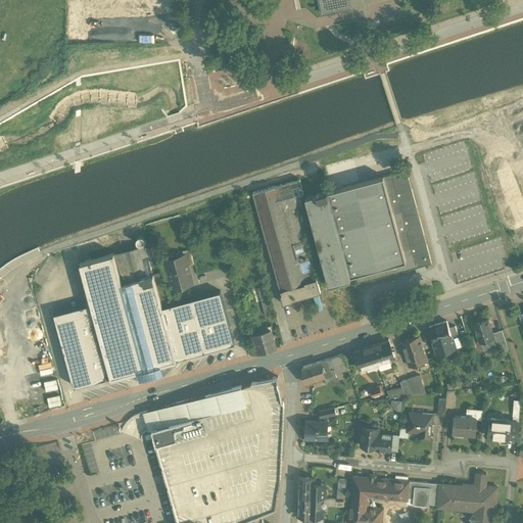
[(319,0),(322,13),(326,12),(351,7),(349,0),(319,0)]
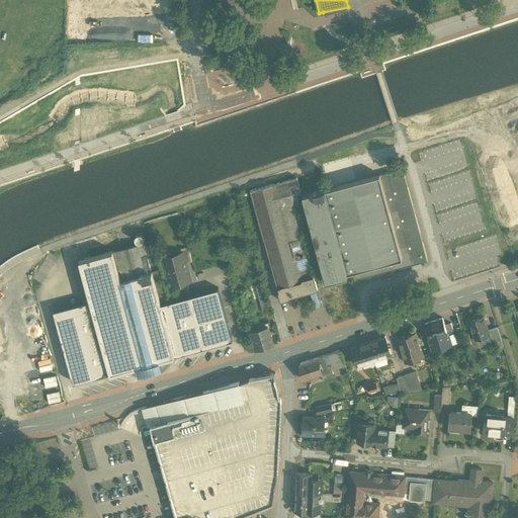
[(452,228),(435,159),(417,164),(434,233),(452,228)]
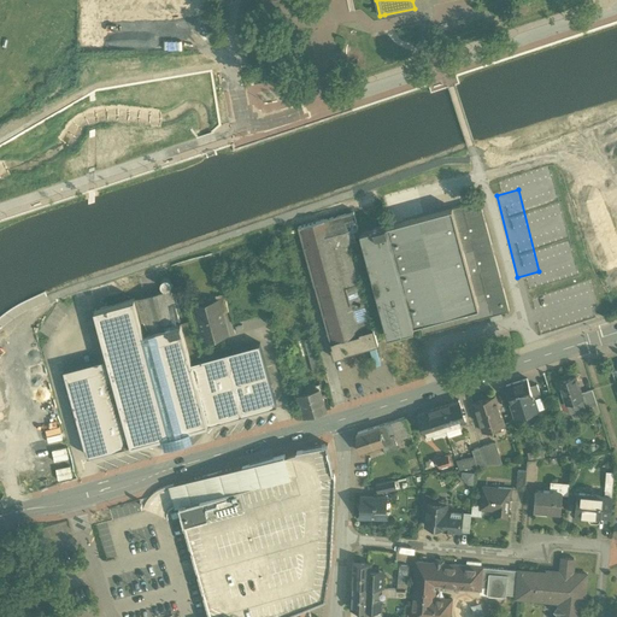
[(480,200),(386,225),(404,292),(412,324),(413,324),(419,323),(422,334),(509,311),(480,200)]
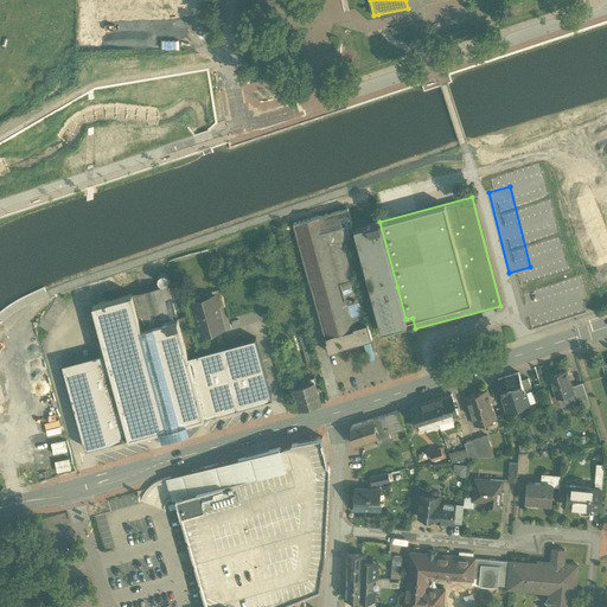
[(379,222),(353,228),(371,294),(397,287),(379,222)]
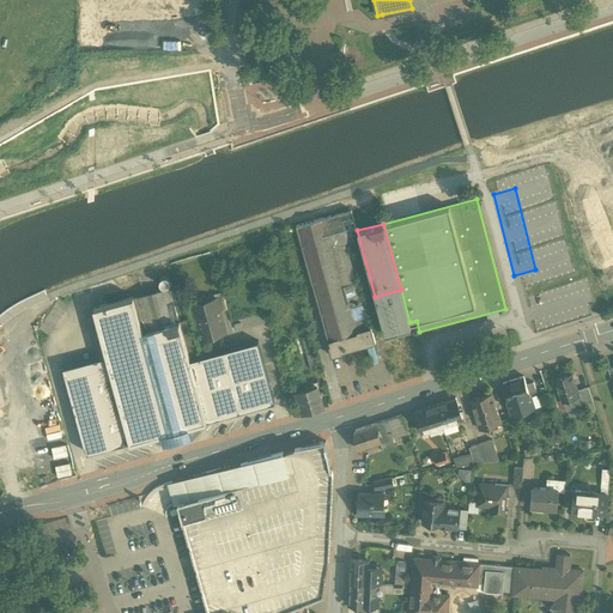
[(161,279),(159,281),(159,284),(161,285),(163,287),(165,287),(168,286),(170,284),(170,281),(170,279),(169,278),(167,275),(164,275),(162,277),(161,279)]
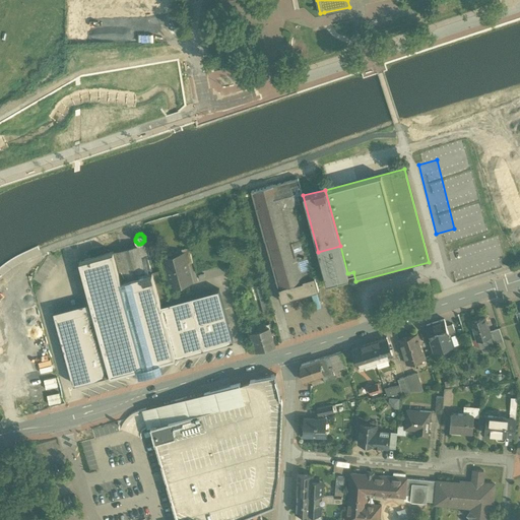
[(144,243),(113,252),(118,271),(122,285),(132,282),(131,278),(152,272),(151,269),(150,269),(146,254),(147,253),(144,243)]
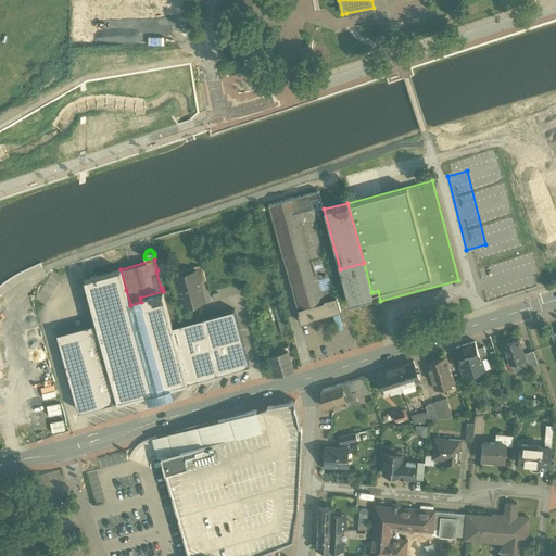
[(364,263),(340,269),(349,302),(373,297),(371,292),(364,263)]
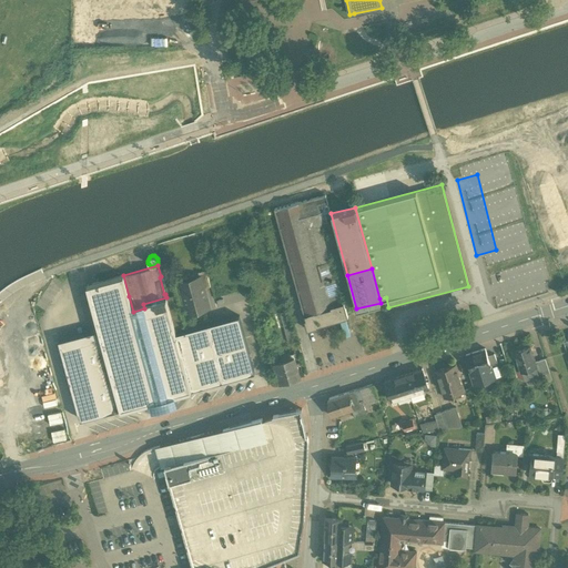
[(210,286),(206,270),(199,272),(200,277),(201,277),(203,287),(210,286)]
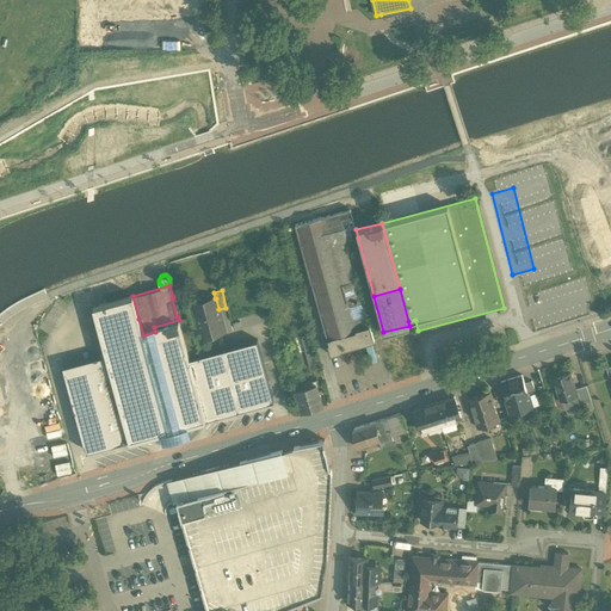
[(139,319),(133,296),(93,306),(107,357),(130,439),(168,429),(143,335),(139,319)]
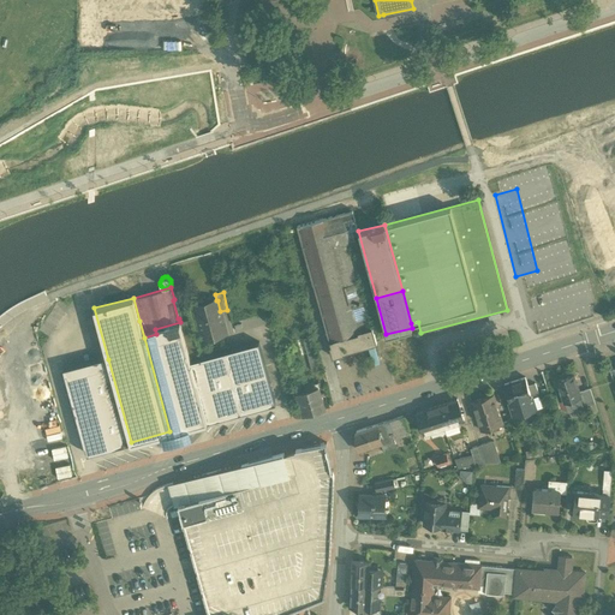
[(216,300),(195,306),(204,339),(226,333),(220,311),(218,300),(216,300)]
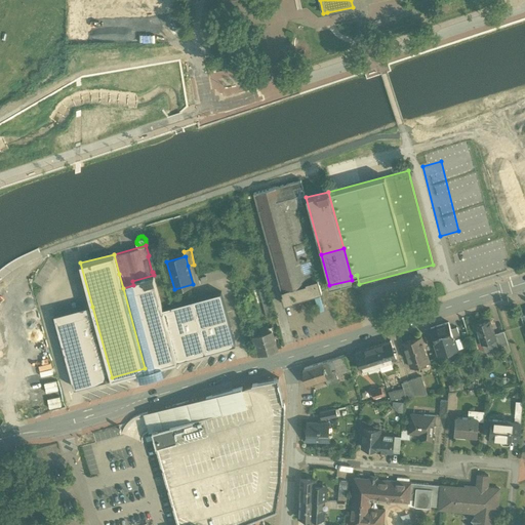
[(154,275),(132,281),(133,285),(155,366),(176,360),(163,310),(154,275)]
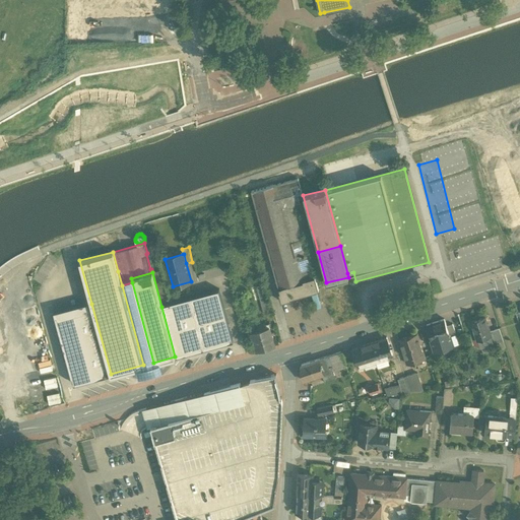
[(122,285),(143,365),(148,364),(153,363),(132,282),(122,285)]
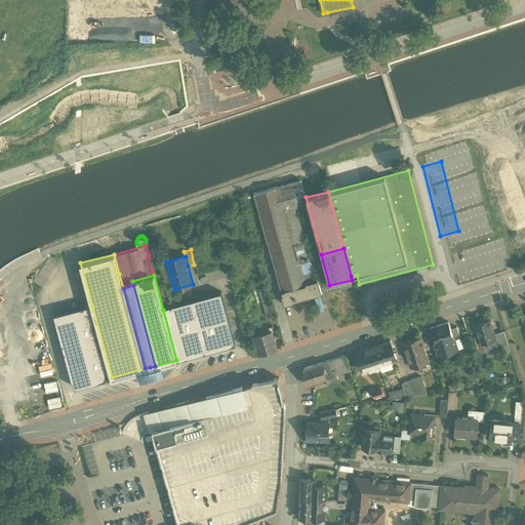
[(266,287),(254,289),(260,318),(272,316),(266,287)]
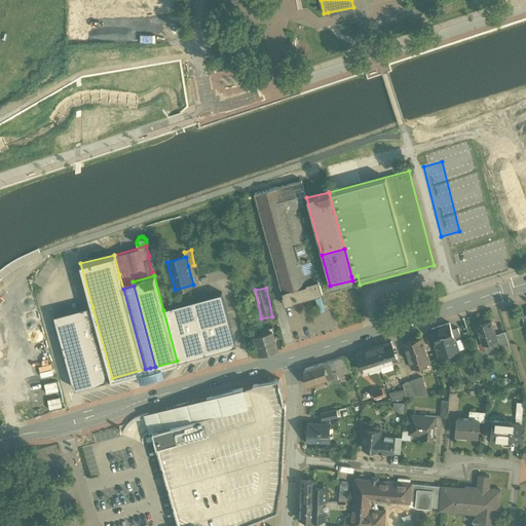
[(163,310),(177,361),(236,345),(222,295),(163,310)]
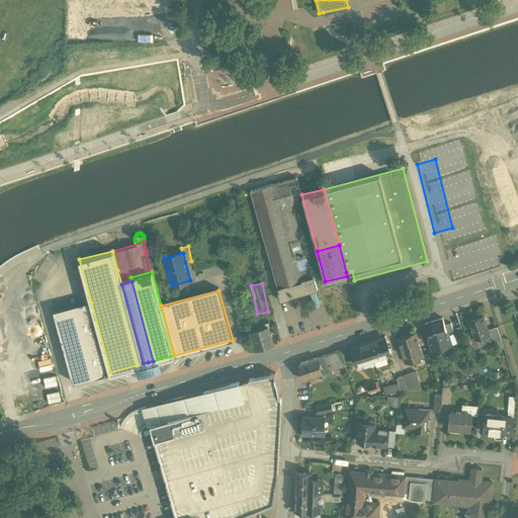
[(74,382),(110,372),(91,303),(54,313),(74,382)]
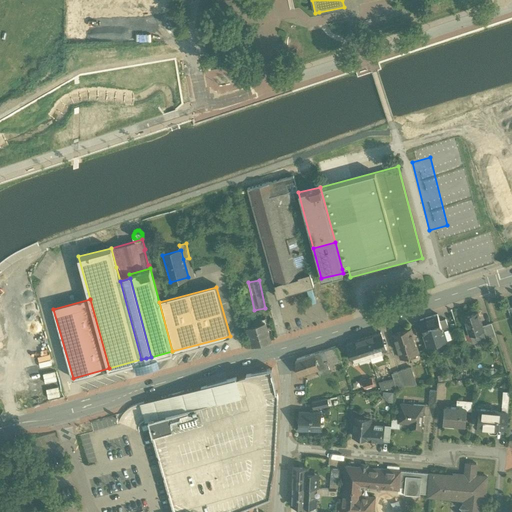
[(477,312),(463,316),(469,335),(470,334),(473,343),(485,339),(483,331),(483,330),(482,326),(477,312)]
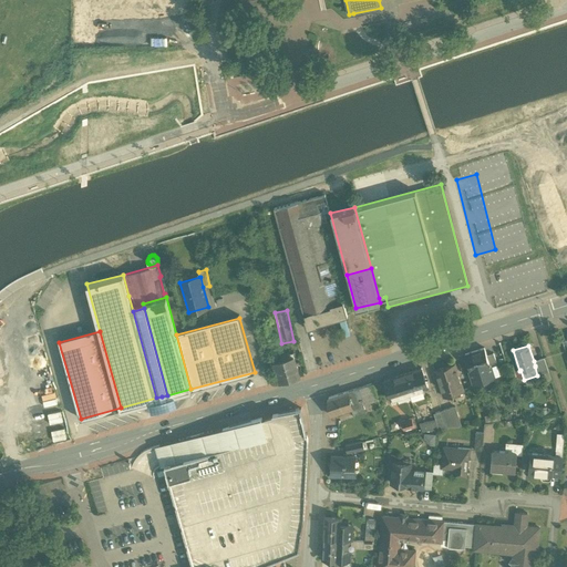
[(484,348),(465,354),(474,383),(483,380),(480,371),(482,371),(485,379),(493,377),(490,366),(486,356),(484,348)]
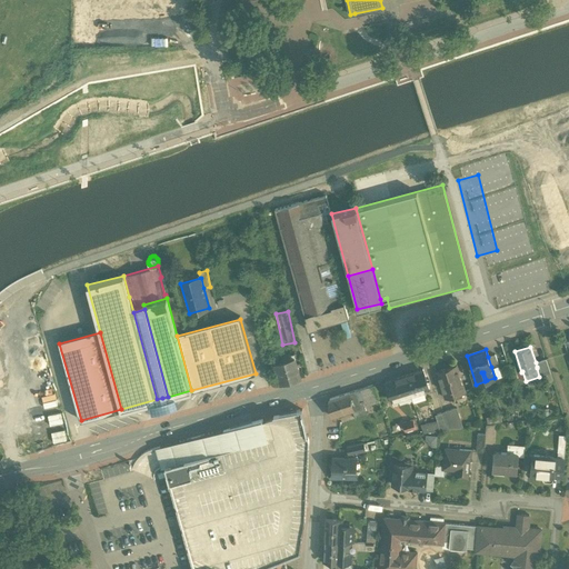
[(271,360),(278,383),(301,377),(295,355),(271,360)]
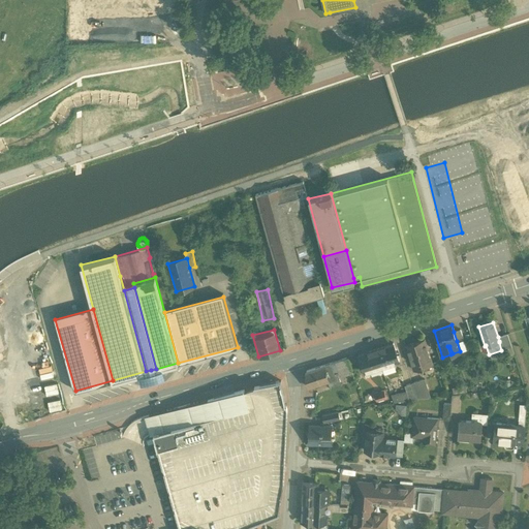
[(460,330),(454,332),(457,341),(463,339),(460,330)]
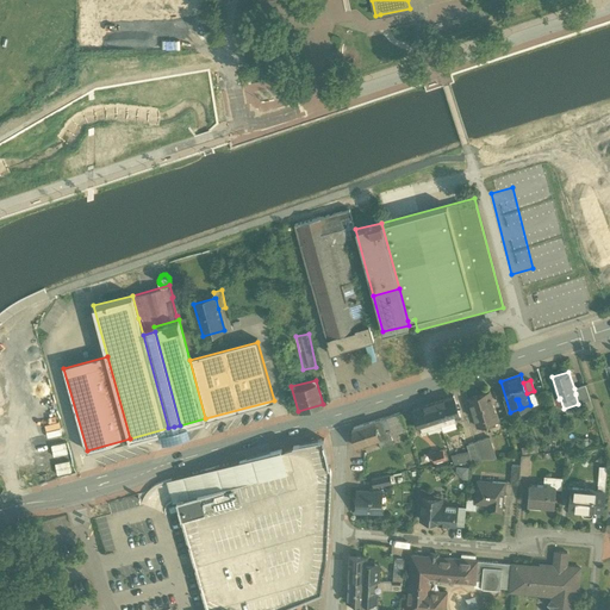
[(585,385),(578,387),(583,402),(590,399),(585,385)]
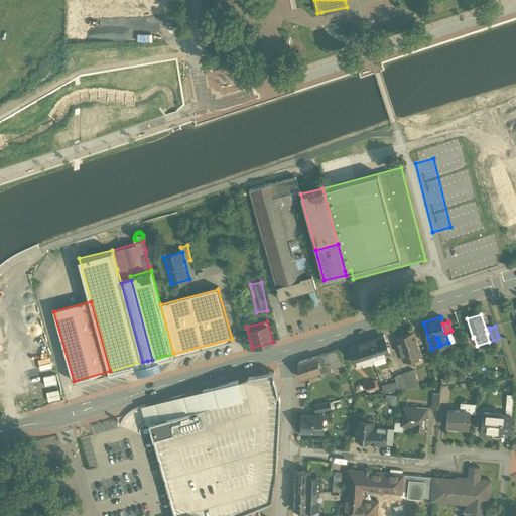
[(413,331),(396,337),(404,362),(421,356),(413,331)]
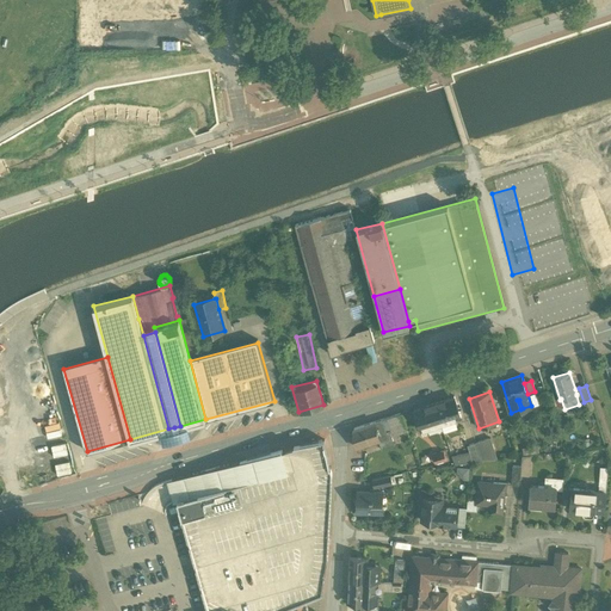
[(454,396),(434,402),(440,424),(461,418),(454,396)]
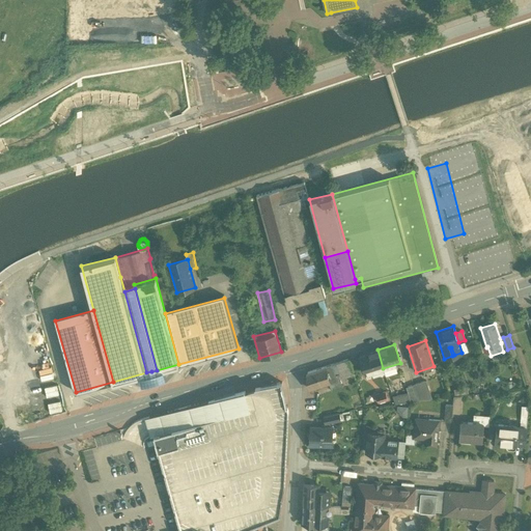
[(378,350),(359,356),(365,374),(383,368),(378,350)]
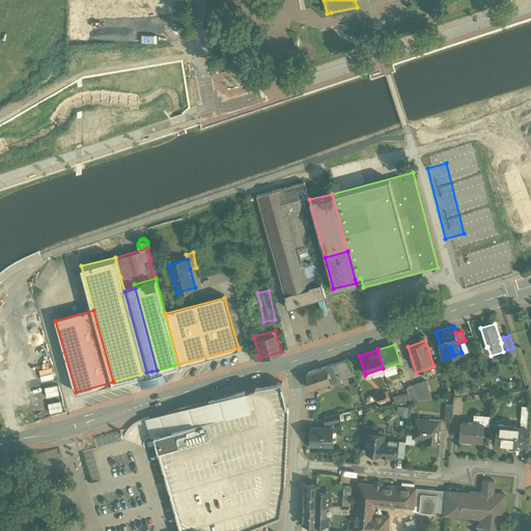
[(348,359),(325,367),(328,375),(334,373),(334,375),(339,373),(340,379),(354,375),(348,359)]
